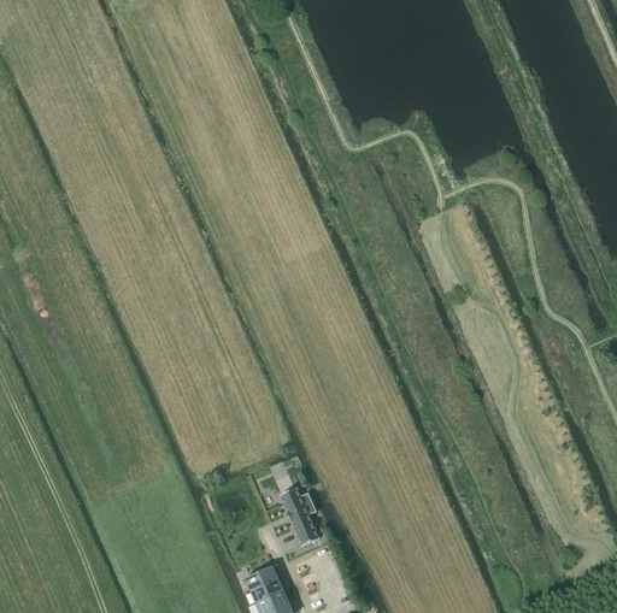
[(307,491),(300,494),(298,488),(297,487),(295,488),(289,490),(287,490),(281,494),(280,494),(281,496),(283,502),(287,510),(286,510),(291,522),(292,522),(301,544),(319,537),(309,513),(317,510),(307,491)]
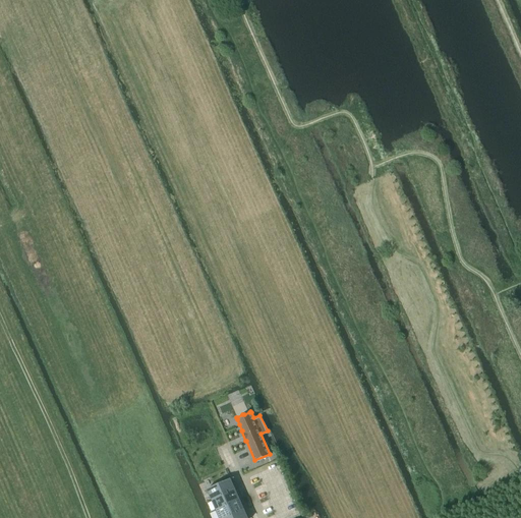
[(211,498),(235,487),(231,477),(207,487),(211,498)]
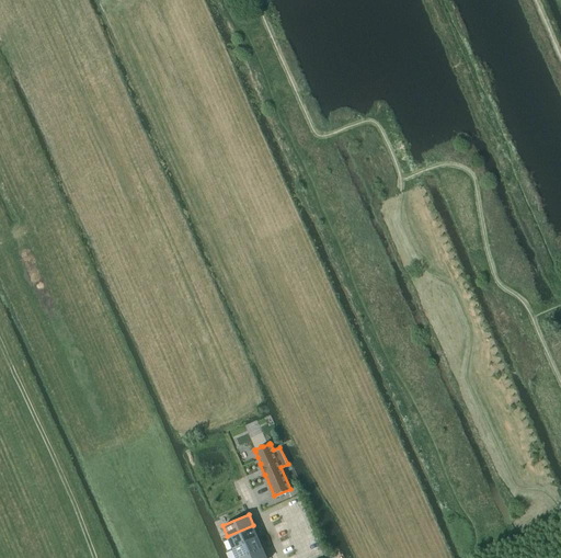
[(259,536),(253,525),(227,536),(232,547),(259,536)]
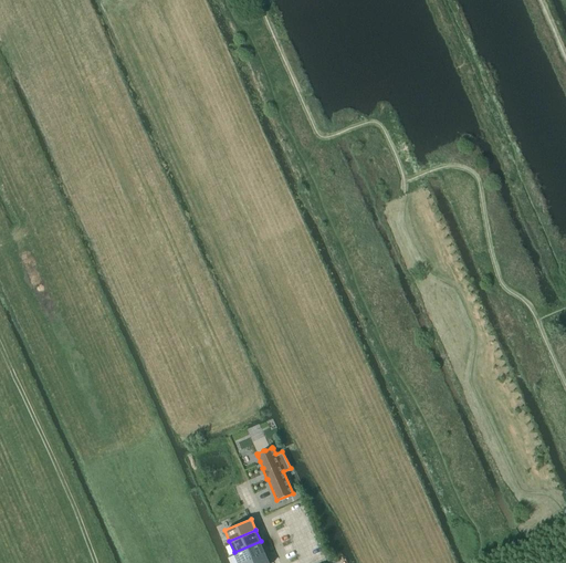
[(239,562),(265,552),(261,541),(234,552),(239,562)]
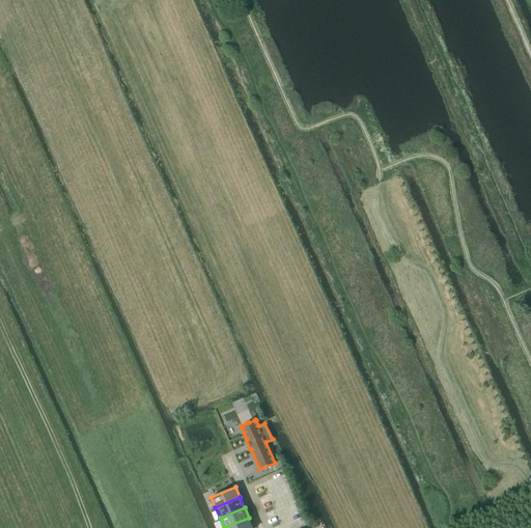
[(253,527),(254,527),(253,527),(249,518),(224,527),(253,527)]
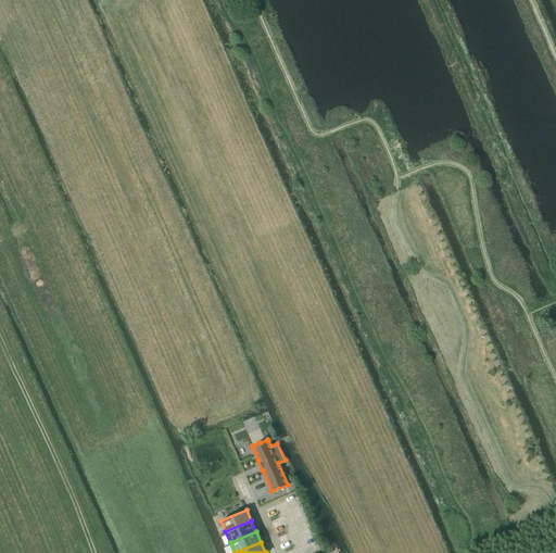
All buildings are outlined.
